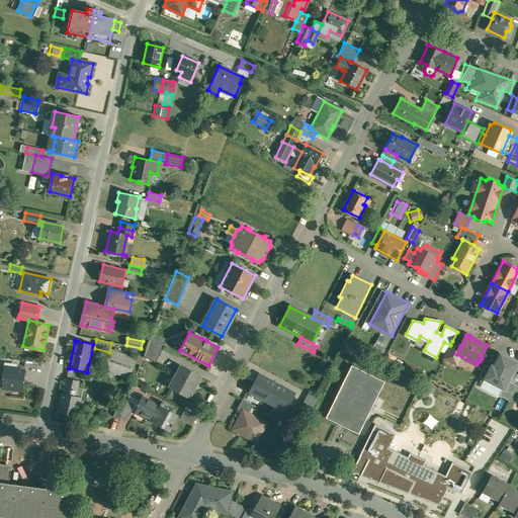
[(367,355),(377,359),(382,344),(373,340),(367,355)]
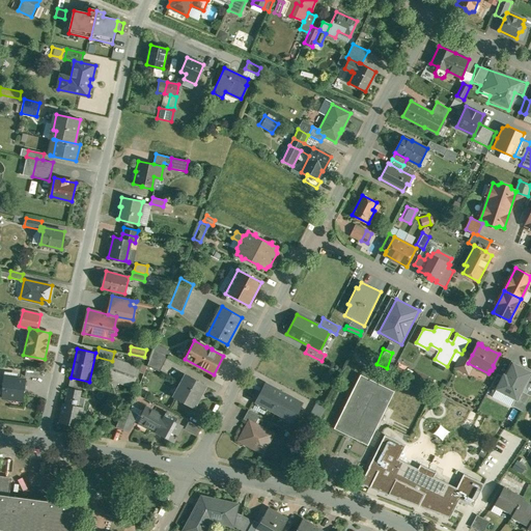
[(167,357),(154,350),(147,365),(160,371),(167,357)]
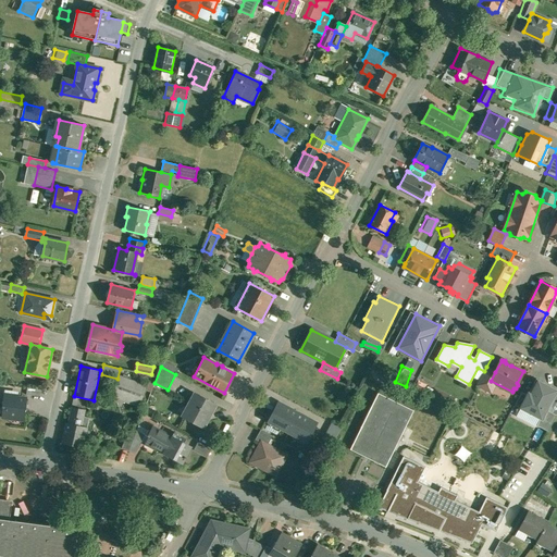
[(495,372),(486,367),(484,371),(477,384),(486,390),(491,381),(495,372)]
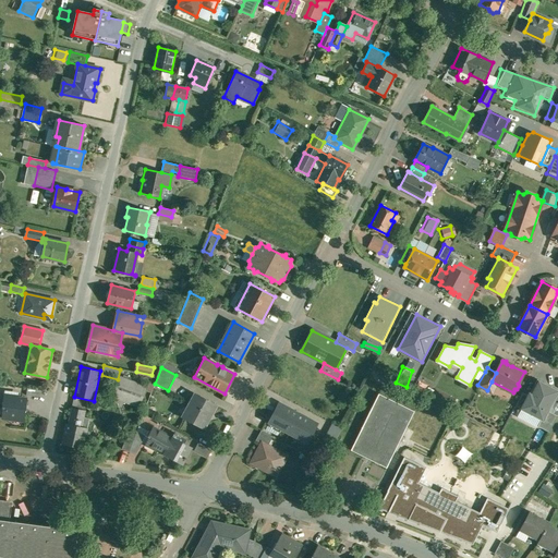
[(147,386),(122,377),(114,396),(140,405),(147,386)]
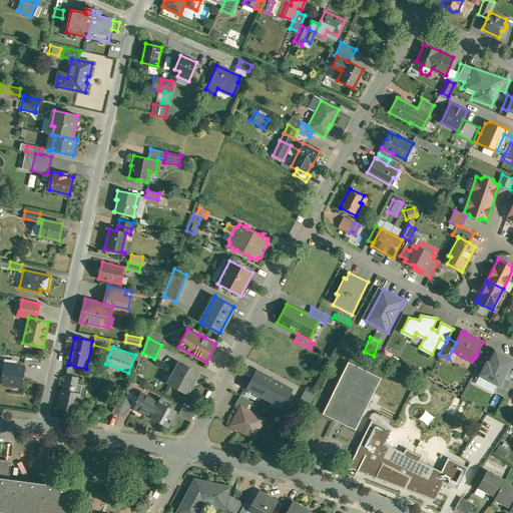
[(501,386),(512,360),(496,351),(491,362),(487,360),(480,376),(501,386)]
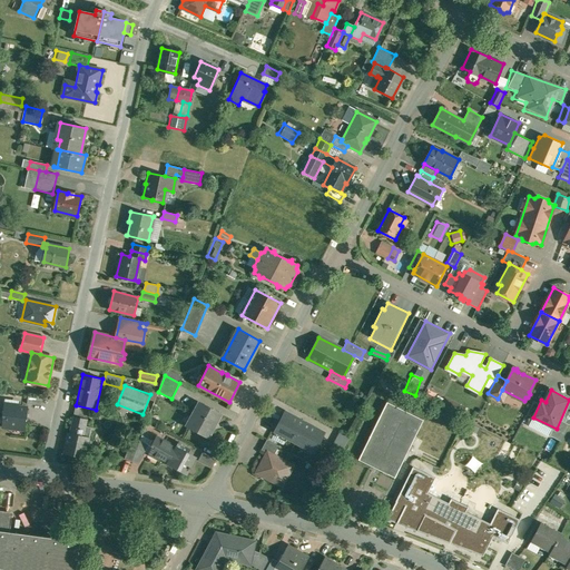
[(43,399),(29,396),(28,404),(43,406),(43,399)]
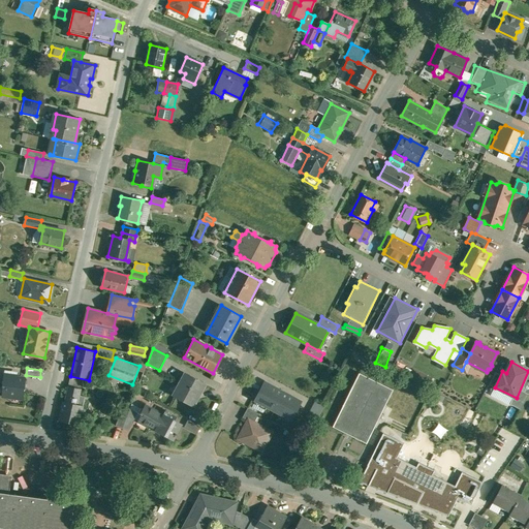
[(205,384),(185,373),(177,387),(180,389),(176,397),(174,395),(173,396),(193,406),(205,384)]
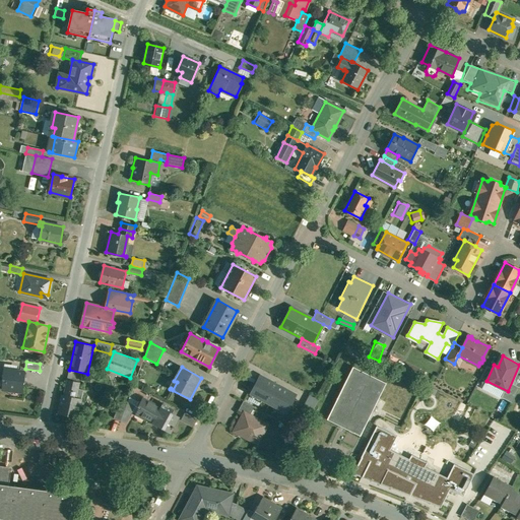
[(386,383),(353,367),(327,419),(360,436),(373,410),(386,384),(386,383)]
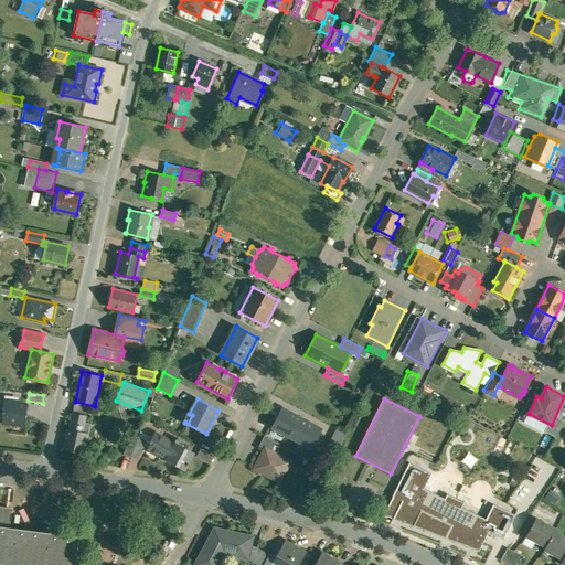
[(19,402),(4,400),(3,413),(4,414),(3,424),(16,425),(16,423),(25,424),(28,405),(19,403),(19,402)]
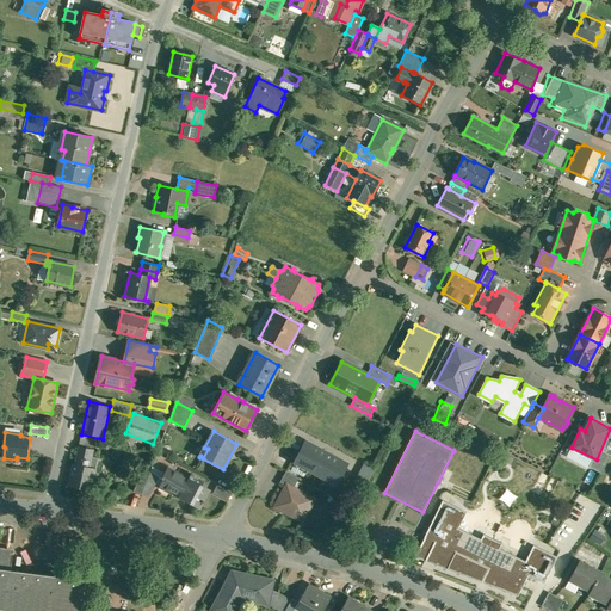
[(337,485),(349,462),(307,439),(294,462),(337,485)]
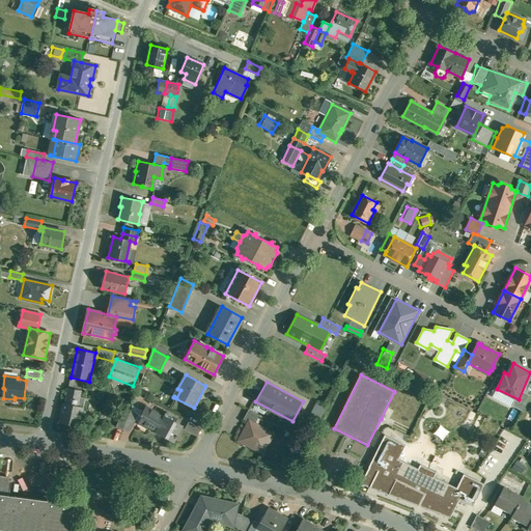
[(81,391),(68,388),(65,403),(64,403),(60,423),(78,426),(82,408),(84,408),(86,398),(80,396),(81,391)]
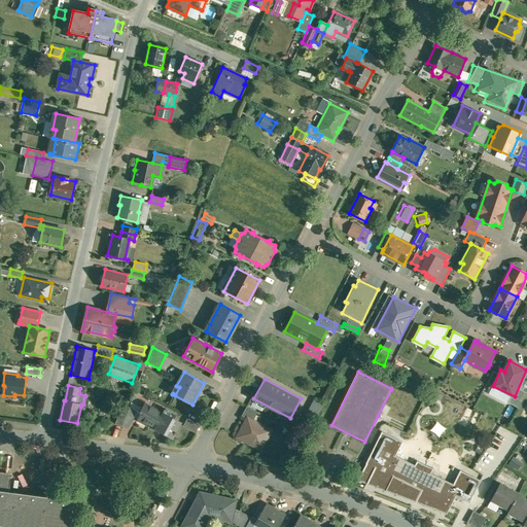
[(303,417),(313,421),(319,405),(309,400),(303,417)]
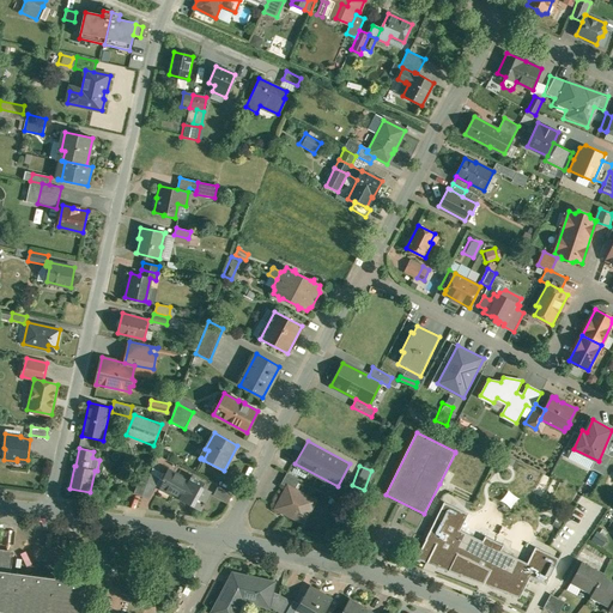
[(189,481),(168,469),(163,480),(159,489),(173,496),(173,495),(181,499),(190,481),(189,481)]
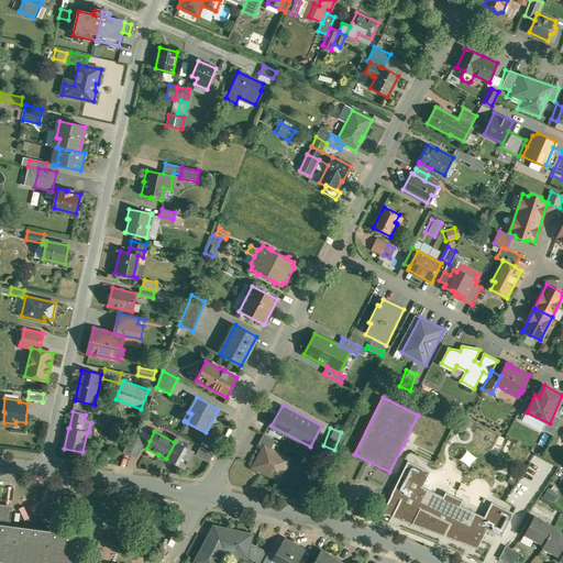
[(138,438),(131,434),(123,452),(131,455),(138,438)]
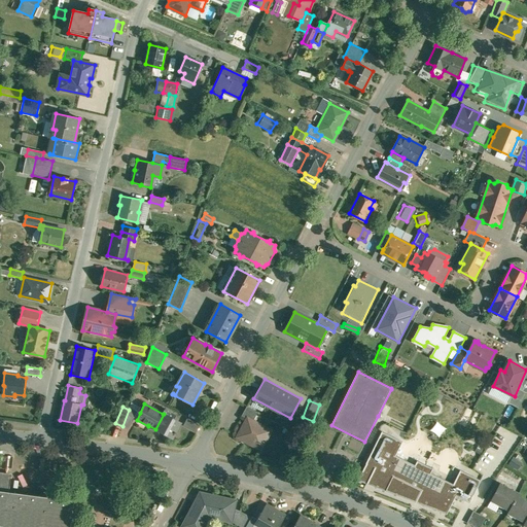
[(258,412),(247,407),(242,416),(247,419),(248,418),(253,421),(258,412)]
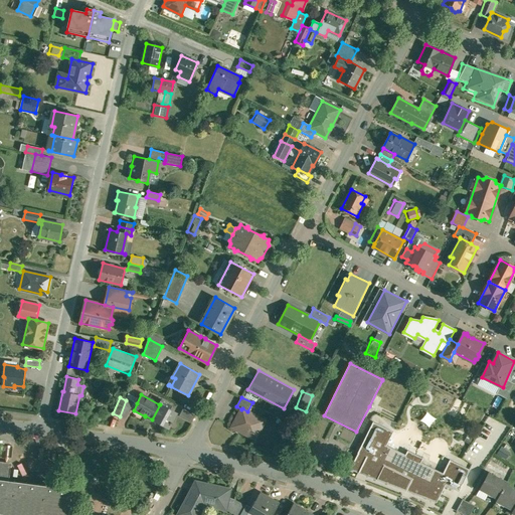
[(134,402),(126,399),(126,400),(120,416),(127,419),(134,402)]
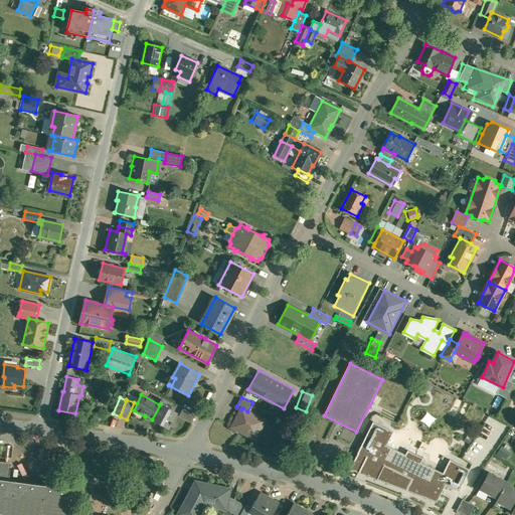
[(176,413),(163,406),(165,403),(166,404),(166,403),(161,400),(159,404),(160,404),(152,419),(169,428),(171,424),(172,424),(173,422),(172,422),(176,413)]
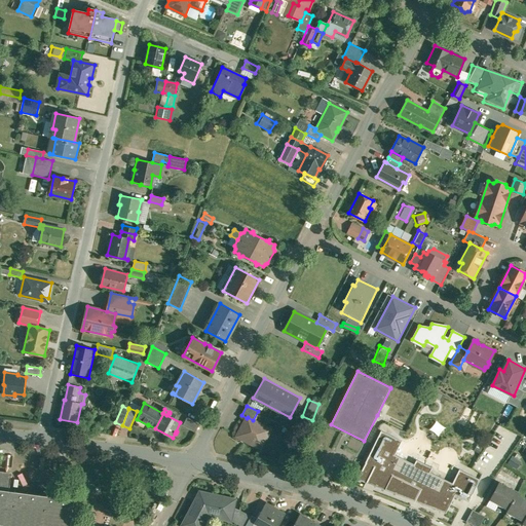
[(253,420),(248,417),(247,418),(238,435),(249,440),(248,442),(261,449),(265,441),(261,439),(267,427),(253,420)]
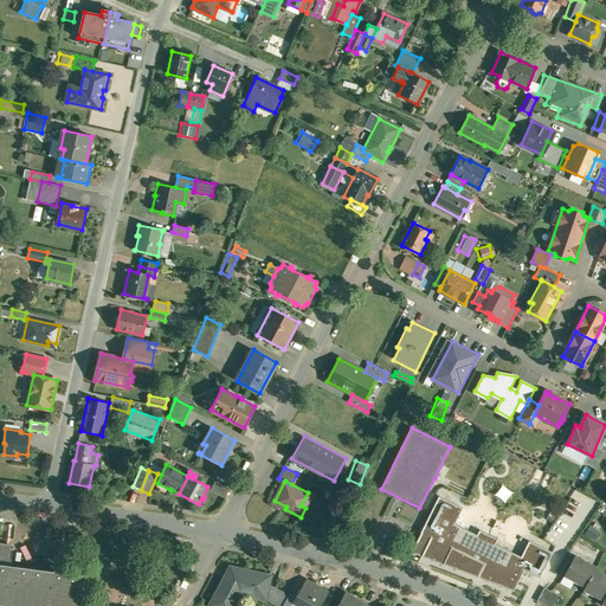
[(462,508),(439,496),(414,547),(412,553),(421,556),(513,592),(523,571),(540,578),(553,553),(529,541),(521,556),(495,545),(497,539),(479,530),(477,535),(455,523),(462,508)]
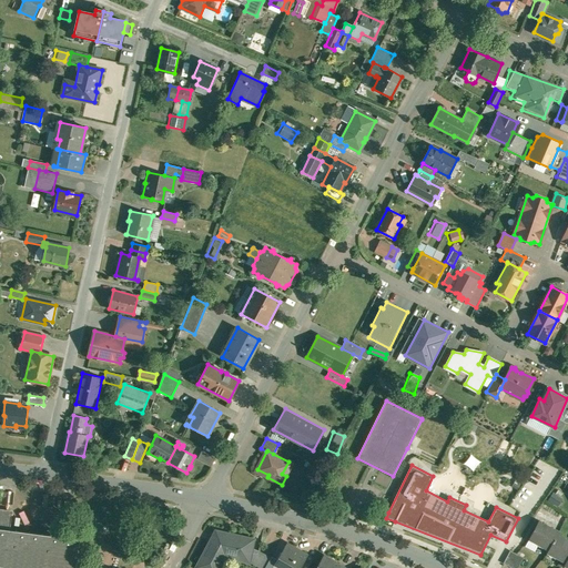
[(549,493),(546,501),(556,506),(559,497),(549,493)]
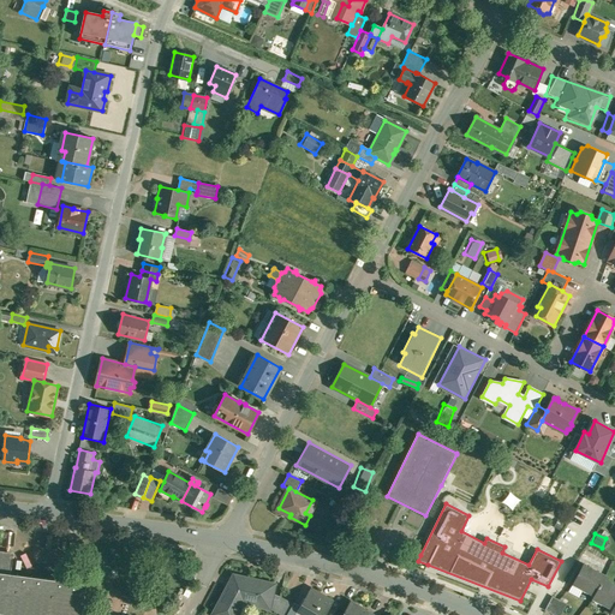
[(82,614),(87,585),(11,574),(13,556),(0,554),(0,614),(82,614)]
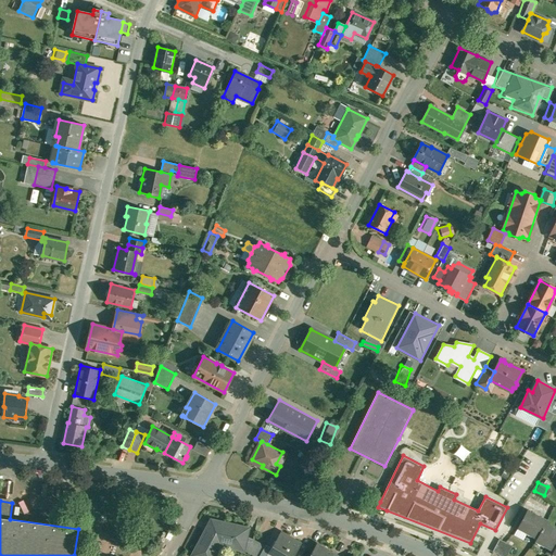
[(547,521),(528,510),(519,527),(538,538),(545,523),(547,521)]
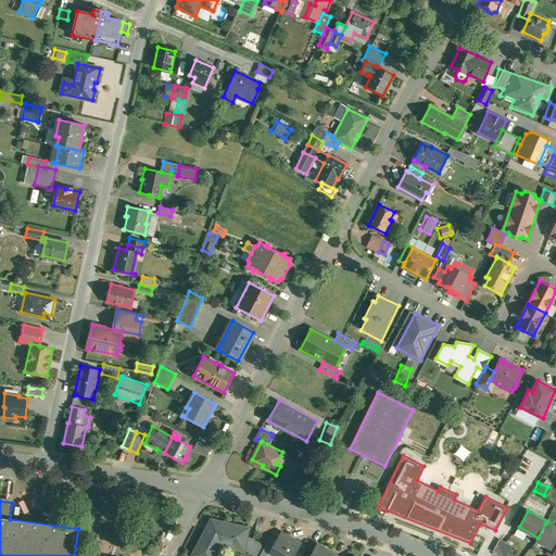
[(209,526),(191,555),(192,555),(212,555),(215,552),(216,551),(214,550),(219,540),(235,543),(234,548),(247,552),(252,540),(247,539),(249,528),(222,521),(217,528),(209,526)]
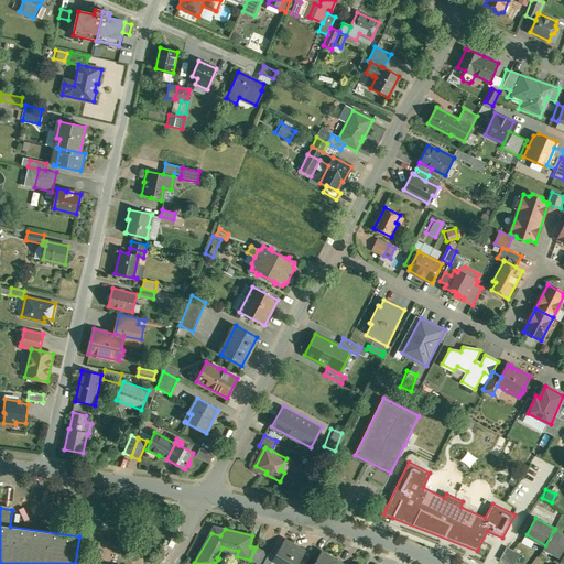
[(563,537),(553,531),(545,545),(543,549),(563,557),(563,559),(563,555),(563,537)]
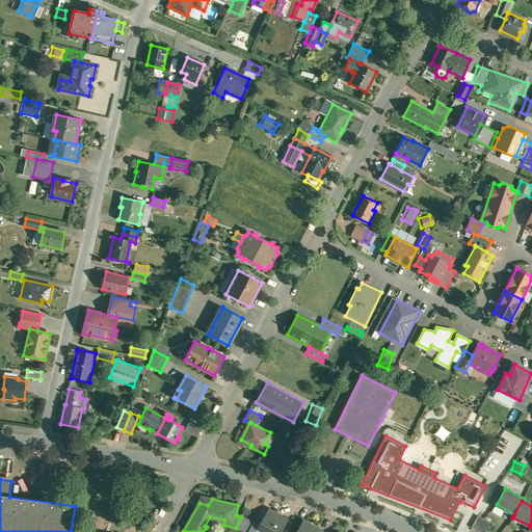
[(277,513),(269,509),(258,529),(262,531),(281,531),(288,521),(287,520),(287,521),(276,514),(277,513)]
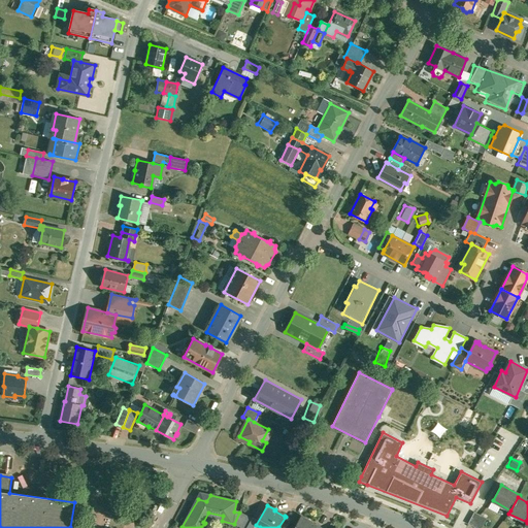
[(245,527),(252,518),(240,512),(239,513),(234,524),(241,527),(245,527)]
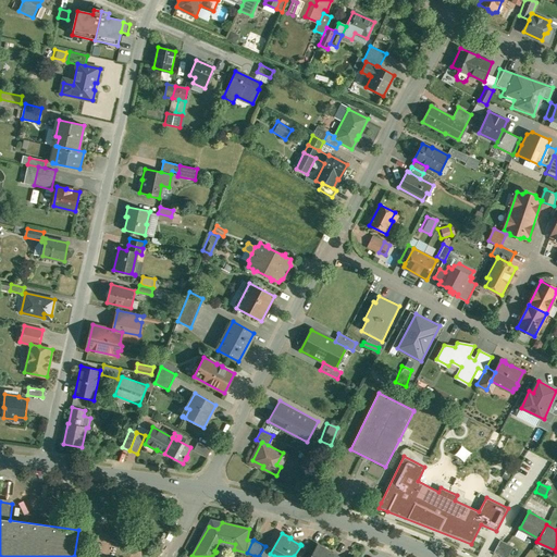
[(508,556),(514,546),(500,540),(494,553),(503,556),(508,556)]
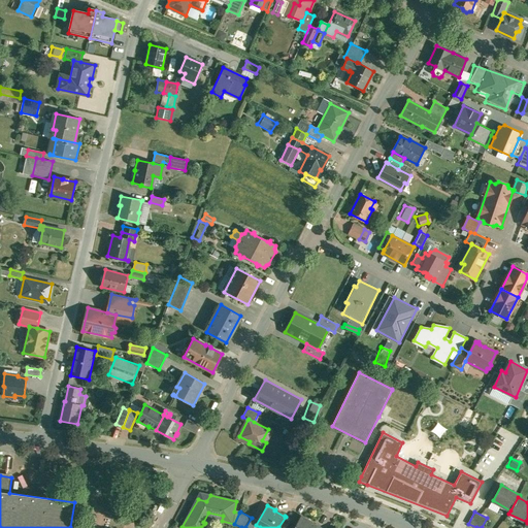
[(320,527),(300,517),(294,527),(320,527)]
